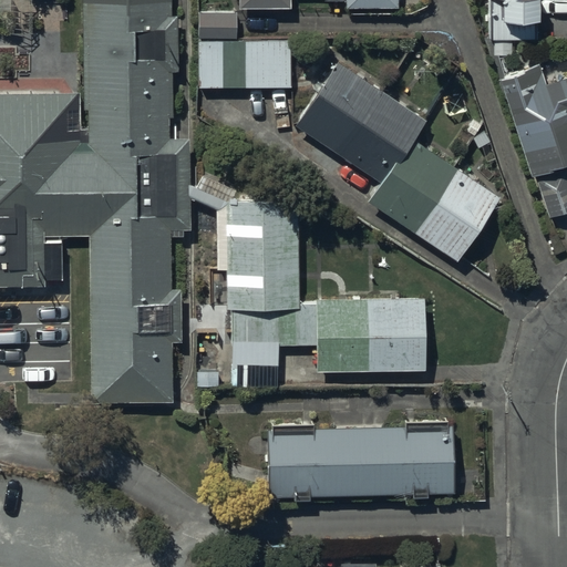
[(0,285),(44,285),(44,235),(89,235),(91,401),(172,400),(171,340),(181,340),(181,288),(171,288),(169,228),(189,228),(188,137),(167,138),(167,115),(172,115),(172,70),(177,70),(176,14),(172,14),(171,0),(83,0),(85,109),(88,109),(88,127),(81,127),(81,90),(0,90),(0,285)]
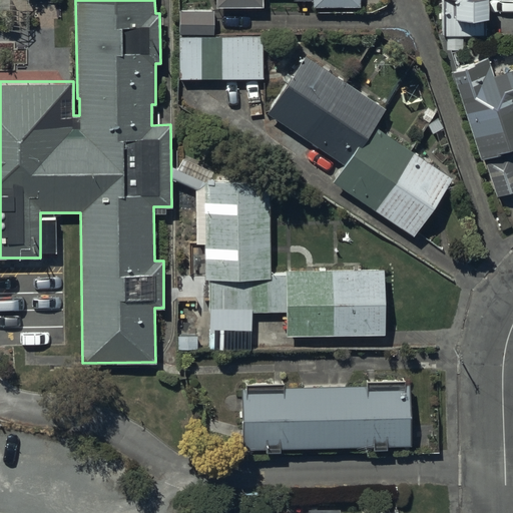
[(444,0),(445,33),(484,32),(484,16),(487,16),(486,0),(444,0)]
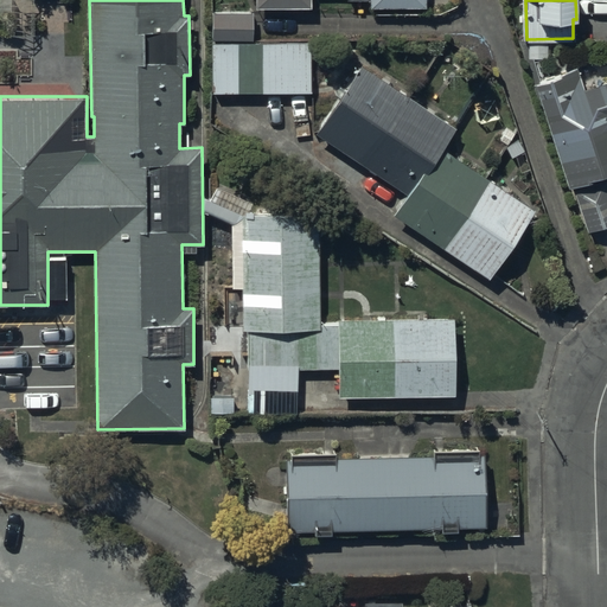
[(253,11),(213,12),(213,40),(253,39),(253,11)]
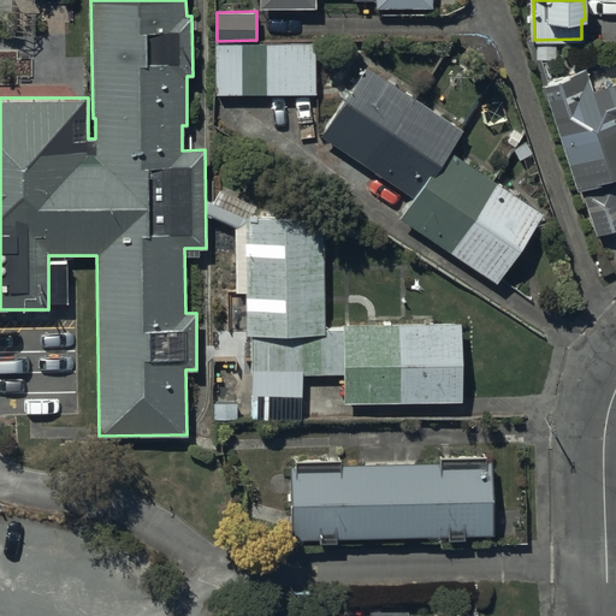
[(314,94),(314,43),(215,43),(215,94),(314,94)]
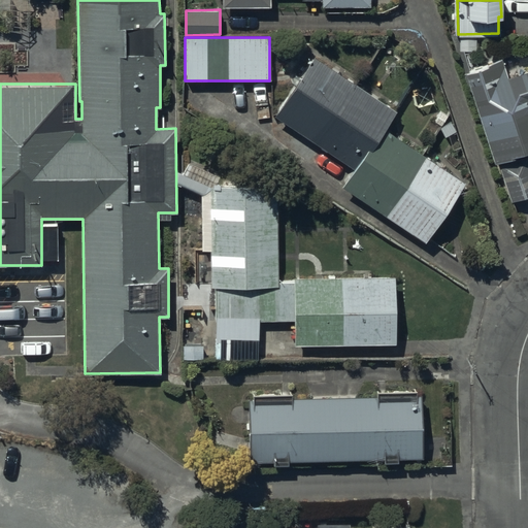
[(392,107),(312,55),(272,116),(352,168),(380,126),(392,107)]
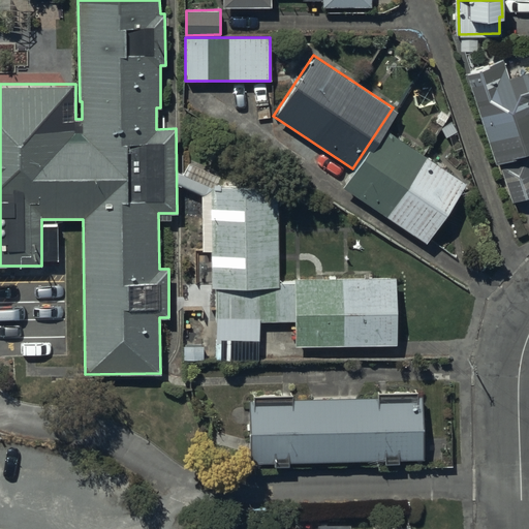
[(503,60),(466,71),(496,164),(518,157),(517,154),(528,150),(528,70),(508,78),(503,60)]
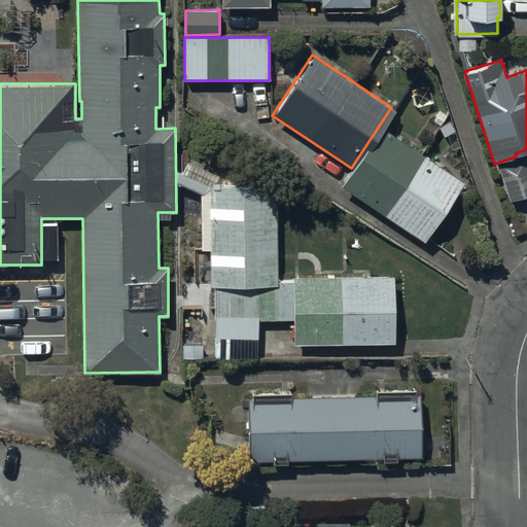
[(464,181),(379,126),(351,168),(340,185),(424,241),(464,181)]
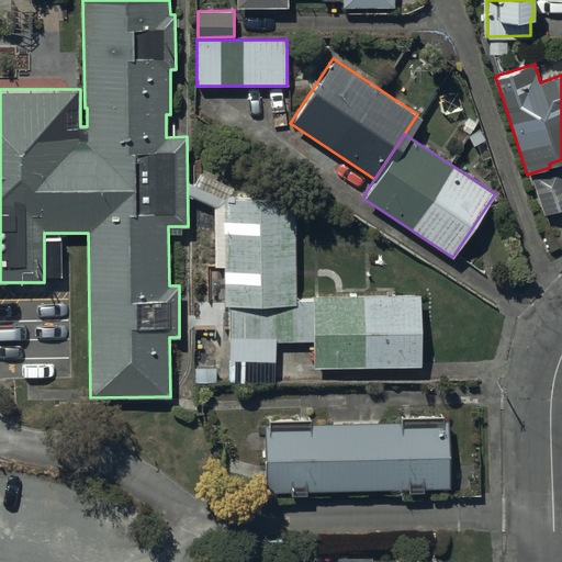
[(561,170),(561,167),(531,177),(544,214),(561,209),(561,170)]
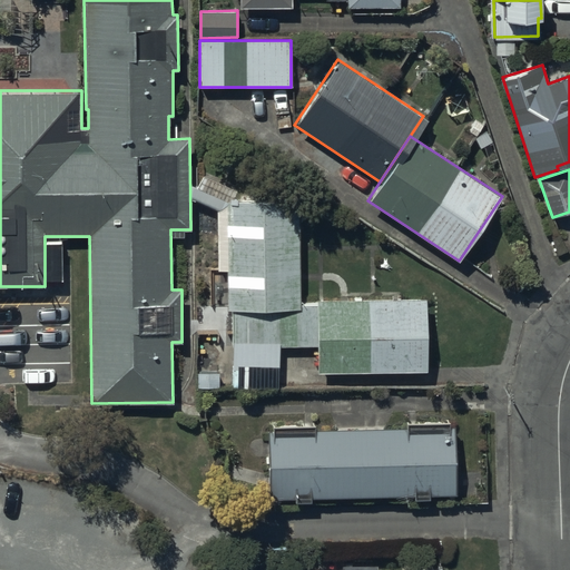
[(298,308),(297,200),(219,202),(220,310),(298,308)]
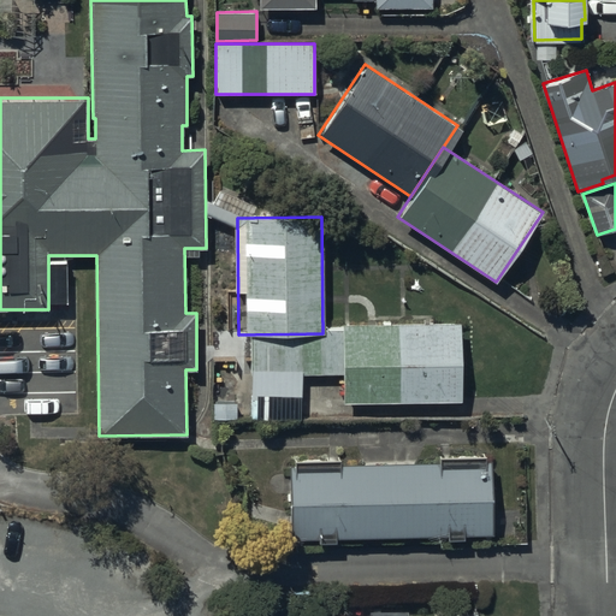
[(461,324),(341,325),(342,403),(461,402),(461,324)]
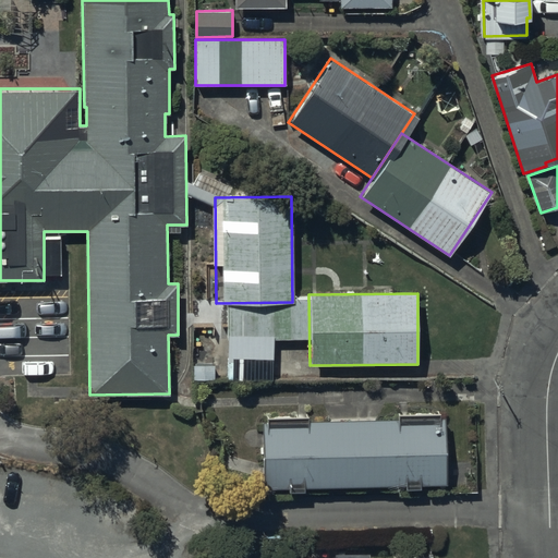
[(447,416),(262,421),(263,488),(448,485),(447,416)]
